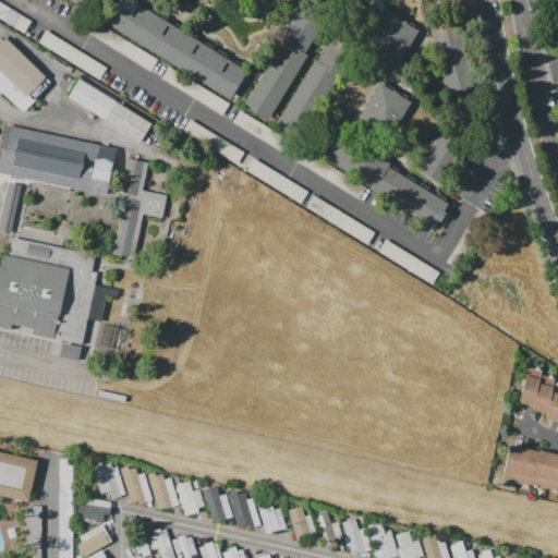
[(98,0),(92,12),(72,0),(98,0)]
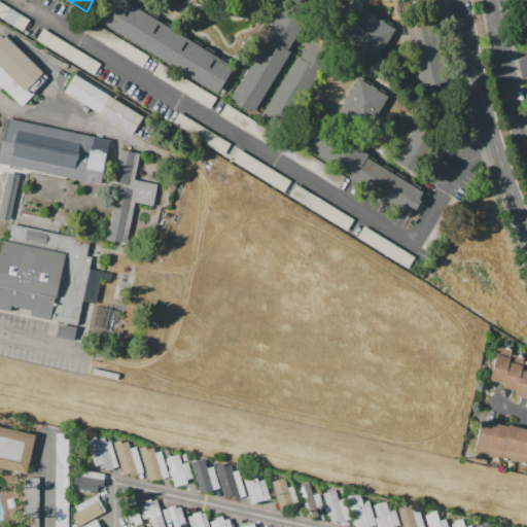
[(217,94),(99,21),(111,0),(125,0),(234,67),(217,94)]
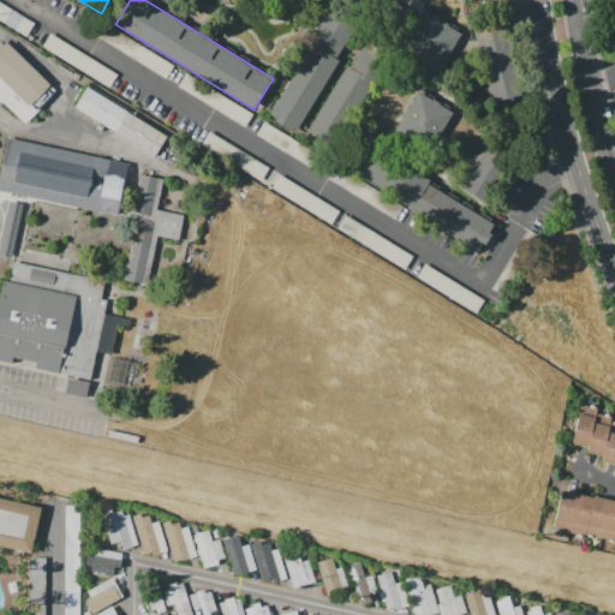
[(27,37),(0,21),(0,1),(35,23),(27,37)]
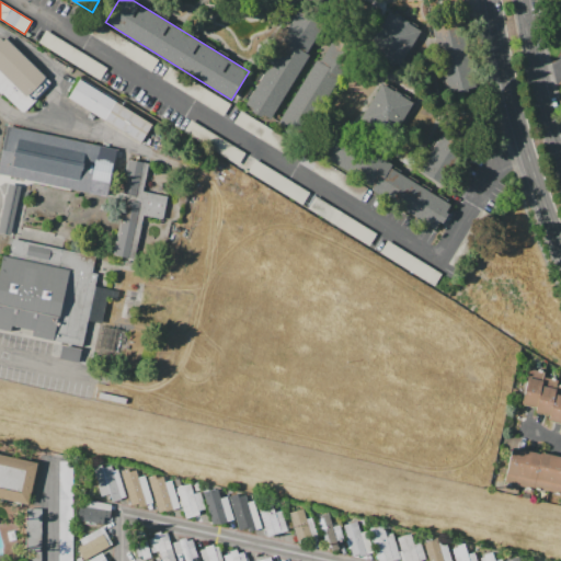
[(268,122),(243,106),(279,48),(276,47),(300,8),(323,22),(306,52),(310,55),(268,122)]
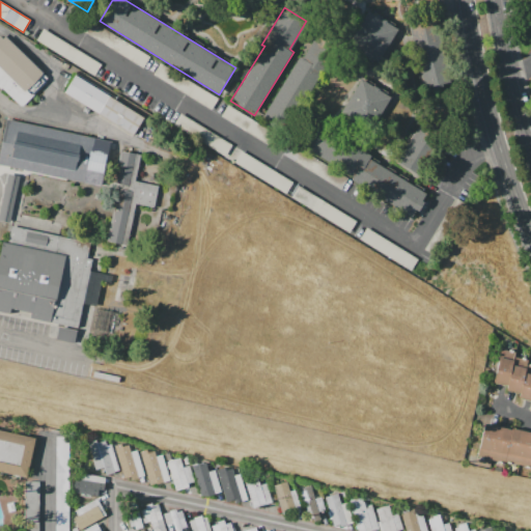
[(369,10),(398,28),(376,64),(346,47),(369,10)]
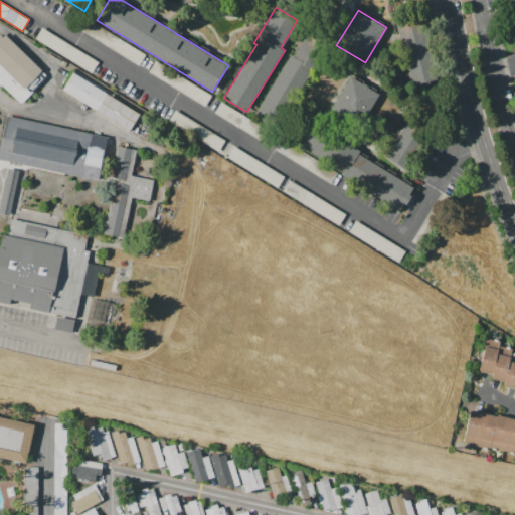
[(421,18),(436,81),(411,87),(397,24),(421,18)]
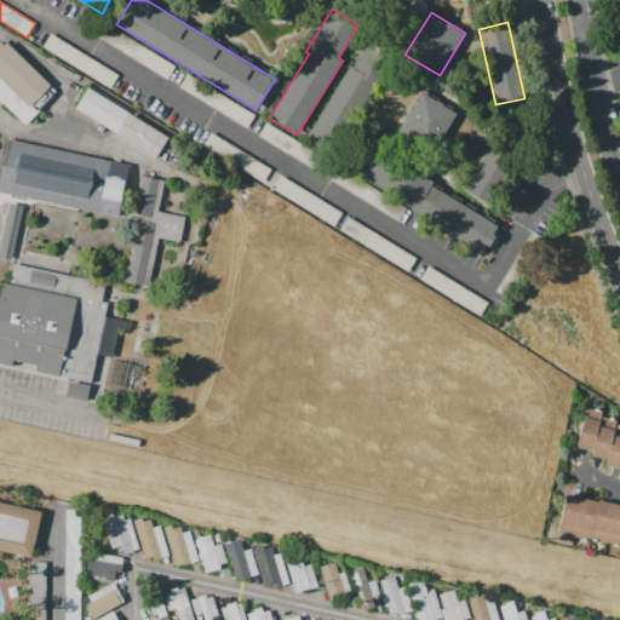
[(167,80),(101,39),(108,26),(176,67),(167,80)]
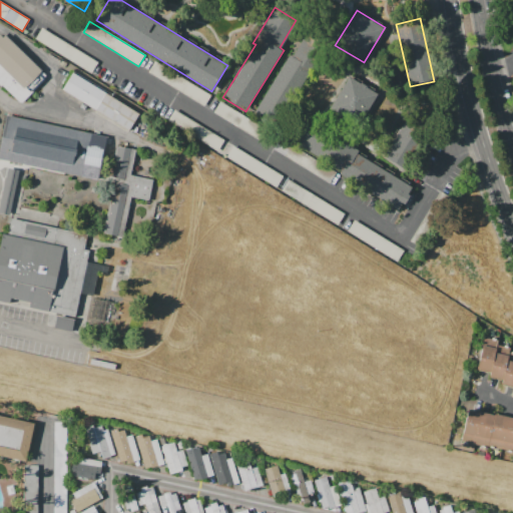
[(97,62),(90,73),(35,39),(42,28),(97,62)]
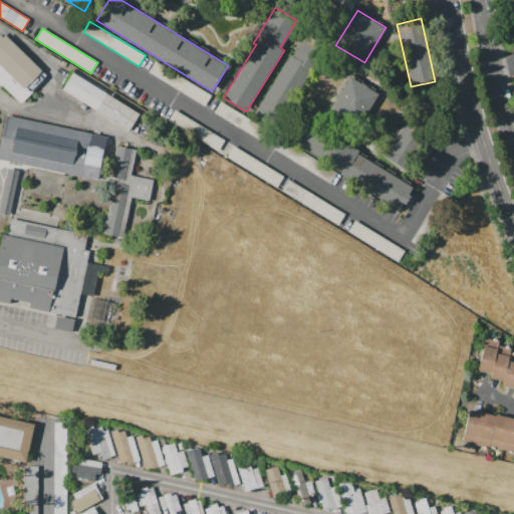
[(48,76),(21,104),(2,85),(1,87),(0,85),(0,34),(2,36),(5,34),(48,76)]
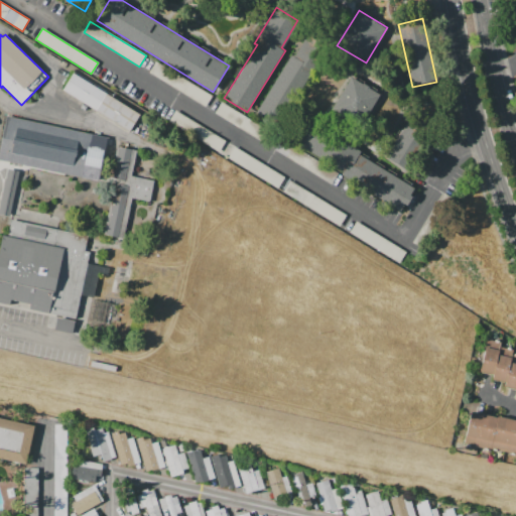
[(258,108),(290,54),(293,56),(305,37),(323,48),(308,72),(311,74),(281,122),(258,108)]
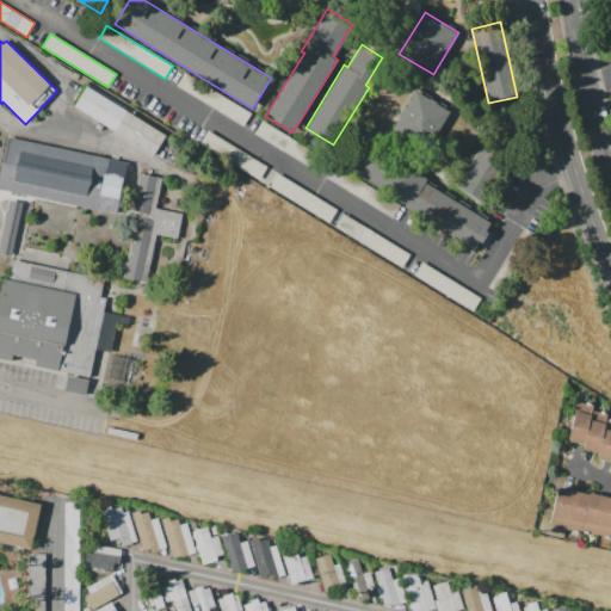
[(86,86),(166,136),(154,155),(74,106),(86,86)]
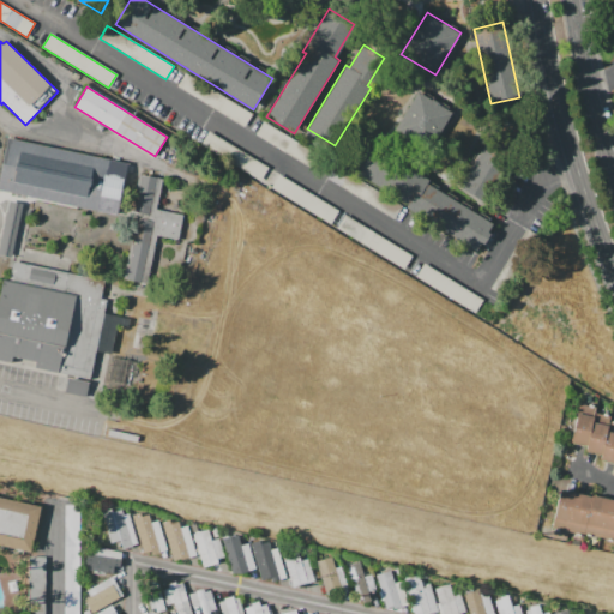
[(417,92),(452,113),(429,149),(396,127),(417,92)]
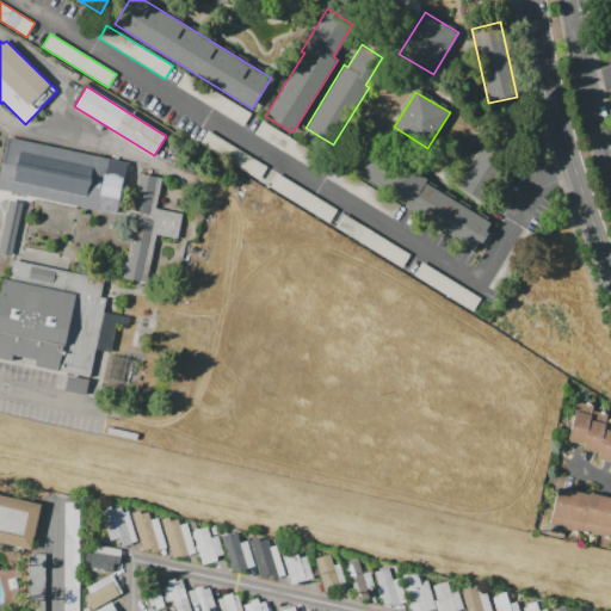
[(253,134),(261,121),(320,155),(312,168),(253,134)]
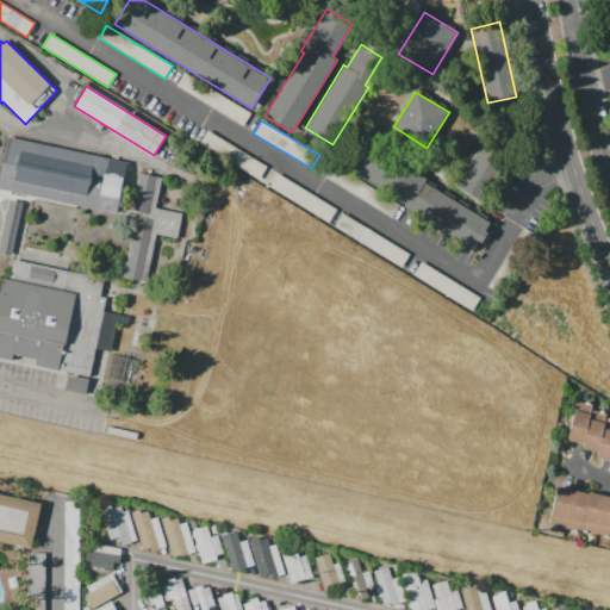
[(207,131),(273,170),(265,185),(199,144),(207,131)]
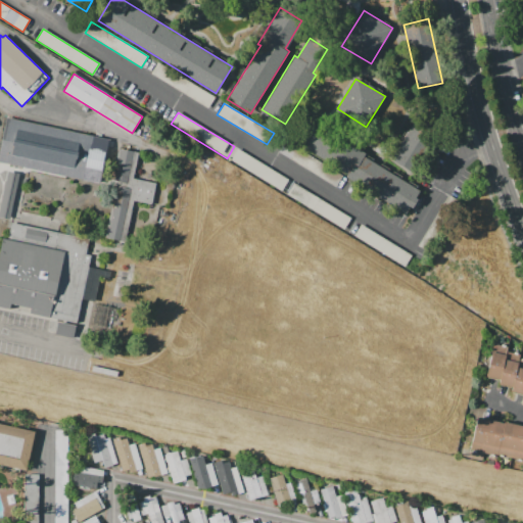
[(390,160),(416,114),(439,127),(414,173),(390,160)]
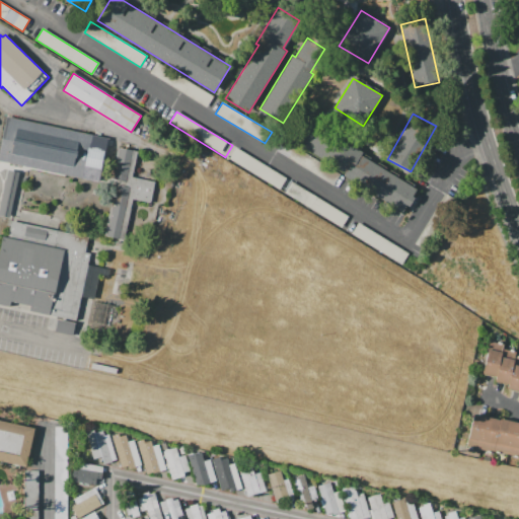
[(0,156),(8,117),(108,138),(99,182),(0,161),(0,156)]
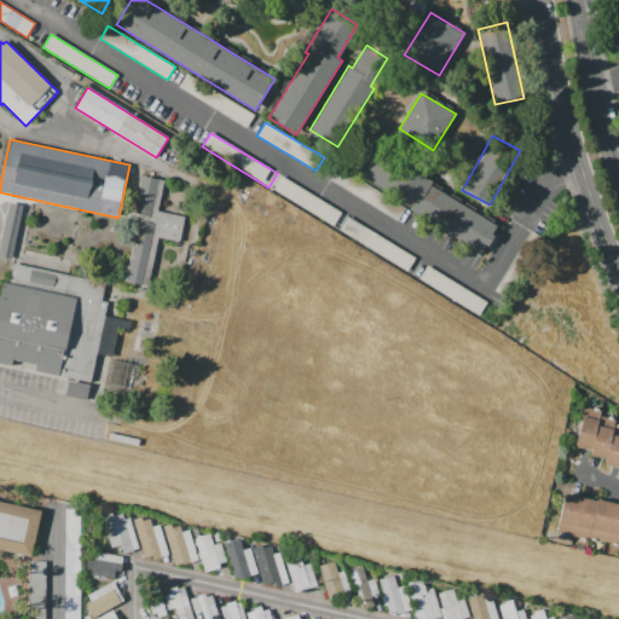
[(411,206),(353,169),(369,143),(428,179),(411,206)]
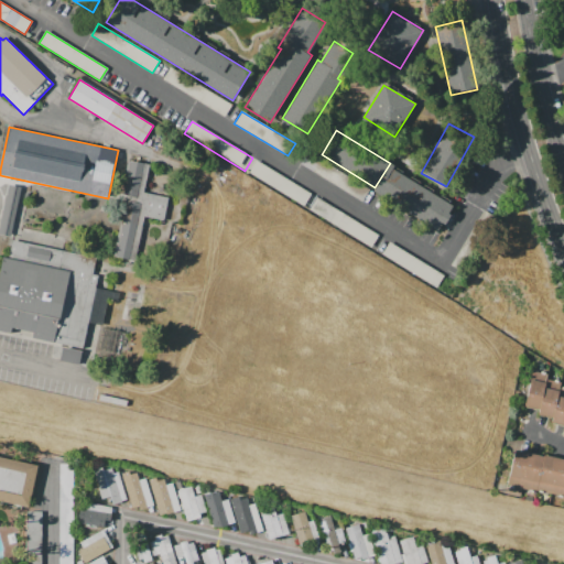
[(131,161),(150,165),(144,192),(169,197),(164,221),(145,217),(137,261),(114,256),(126,201),(129,202),(130,197),(123,195),(131,161)]
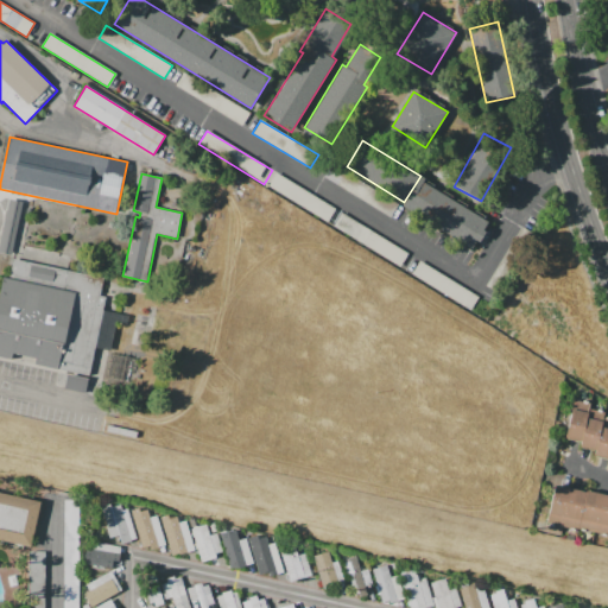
[(277,173),(335,209),(327,222),(268,187),(277,173)]
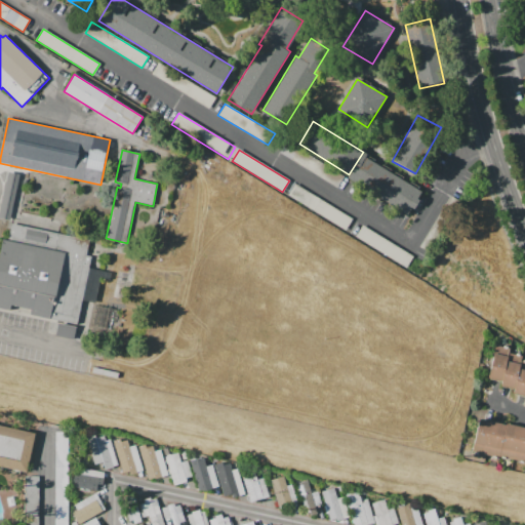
[(372,161),(422,193),(412,209),(411,208),(407,214),(358,184),(372,161)]
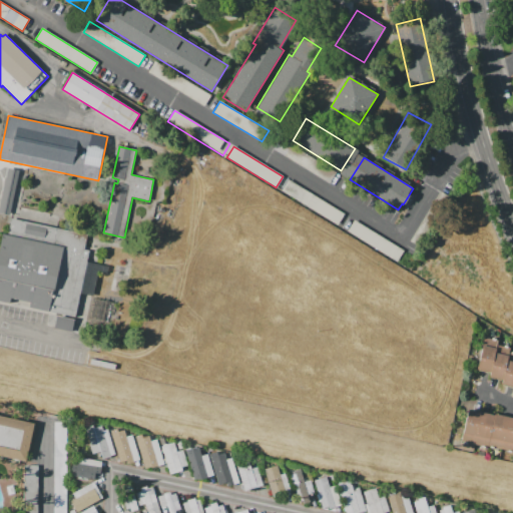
[(0,203),(8,167),(19,170),(9,215),(0,213),(0,203)]
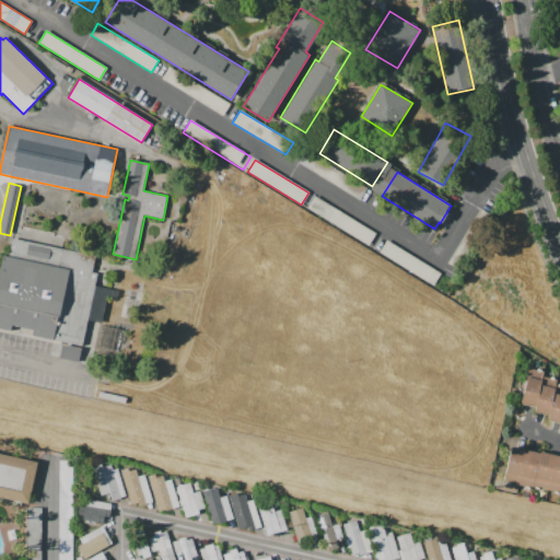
[(314,196),(375,233),(368,246),(306,209),(314,196)]
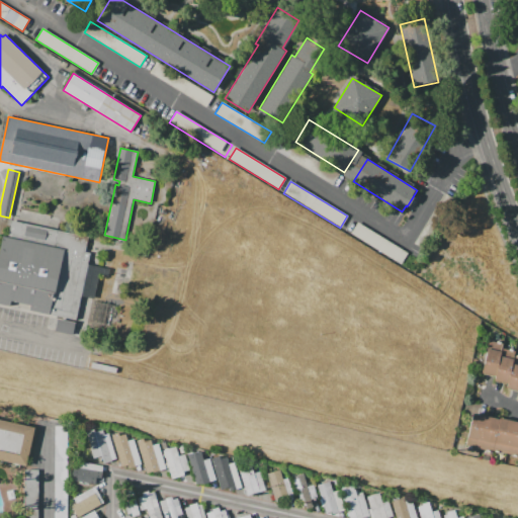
[(11,221),(88,237),(85,251),(90,253),(76,321),(0,304),(0,249),(3,236),(8,237),(11,221)]
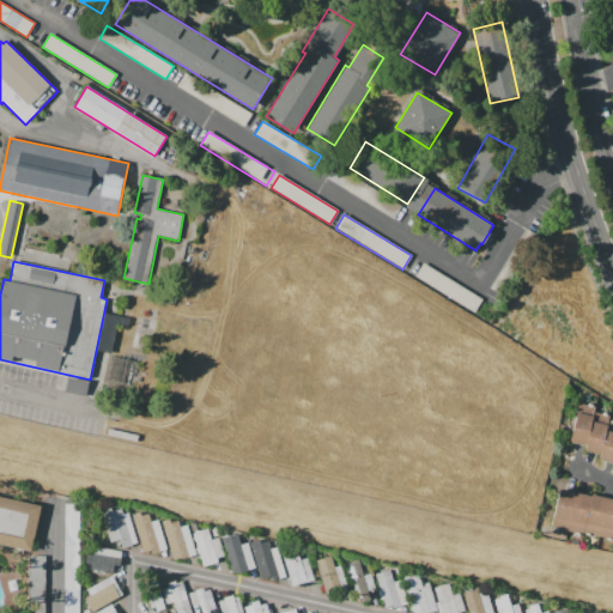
[(424,263),(481,299),(473,314),(414,278),(424,263)]
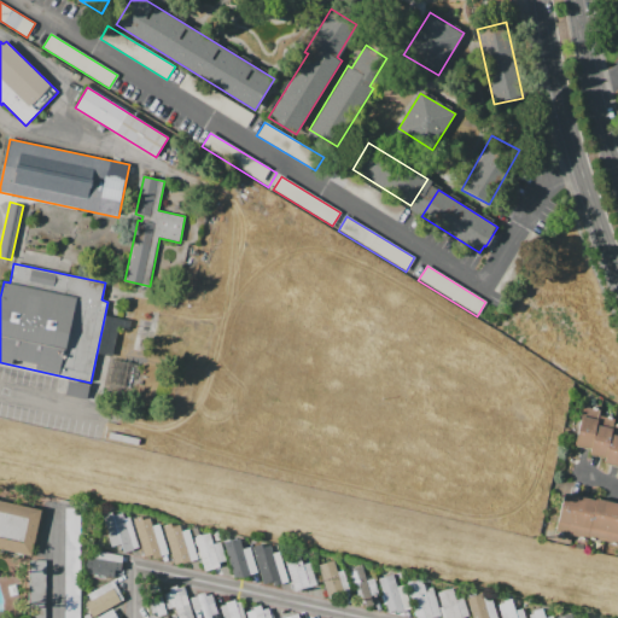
[(69,380),(89,384),(87,401),(65,396),(69,380)]
